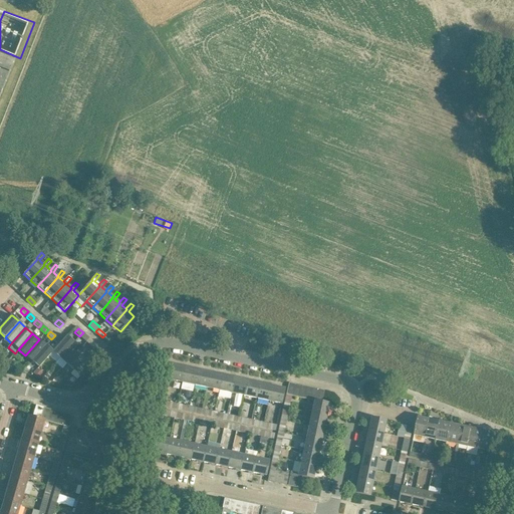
[(86,342),(88,340),(89,338),(85,334),(83,336),(81,338),(86,342)]
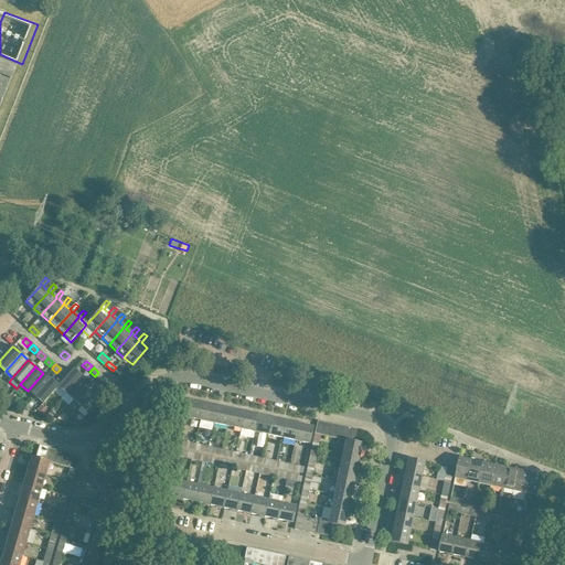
[(64,380),(59,386),(66,394),(81,376),(74,370),(73,370),(68,375),(64,380)]
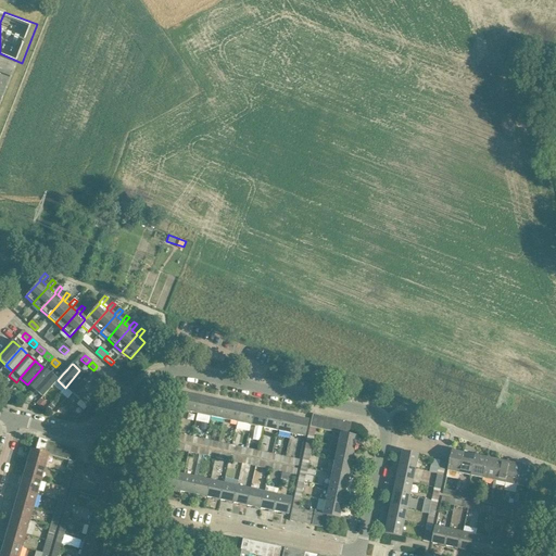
[(58,369),(63,374),(67,369),(62,365),(60,367),(58,369)]
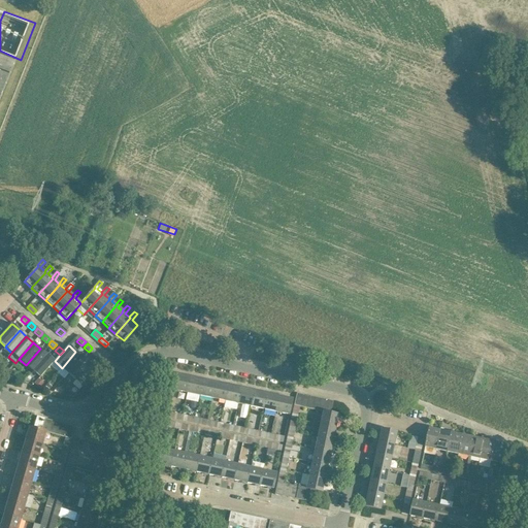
[(26,365),(33,371),(47,355),(40,349),(26,365)]
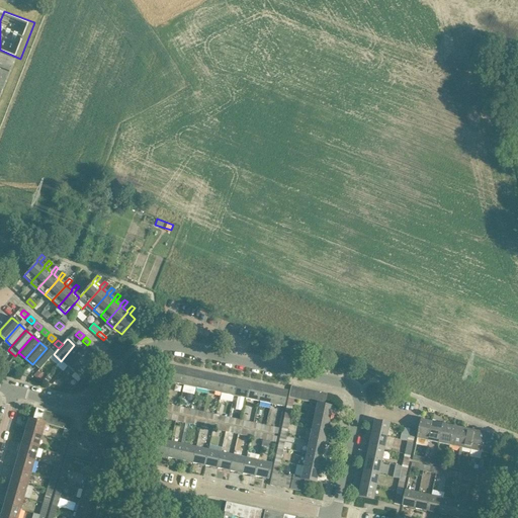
[(94,351),(96,349),(97,347),(92,343),(89,347),(94,351)]
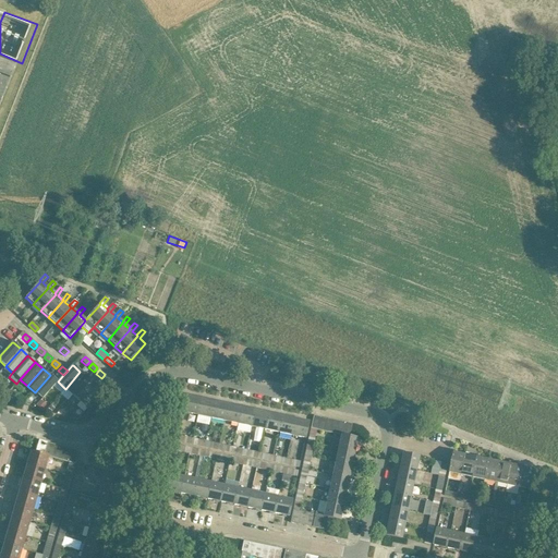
[(65,389),(72,396),(87,378),(80,372),(65,389)]
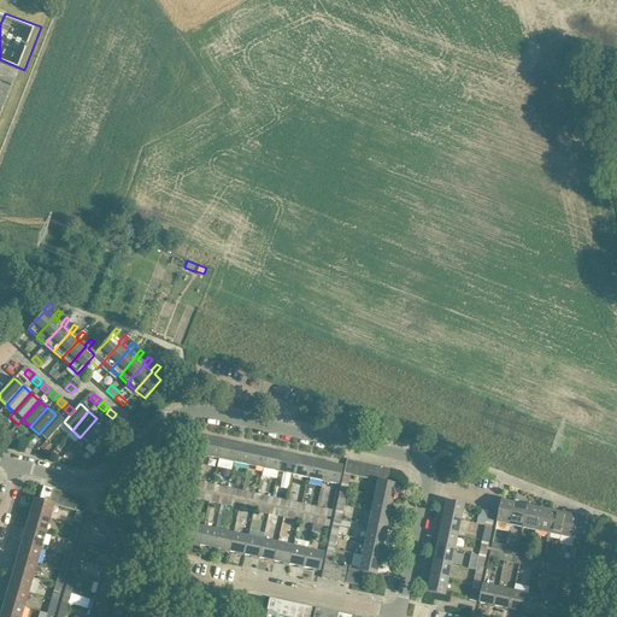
[(64,422),(56,415),(39,434),(47,441),(64,422)]
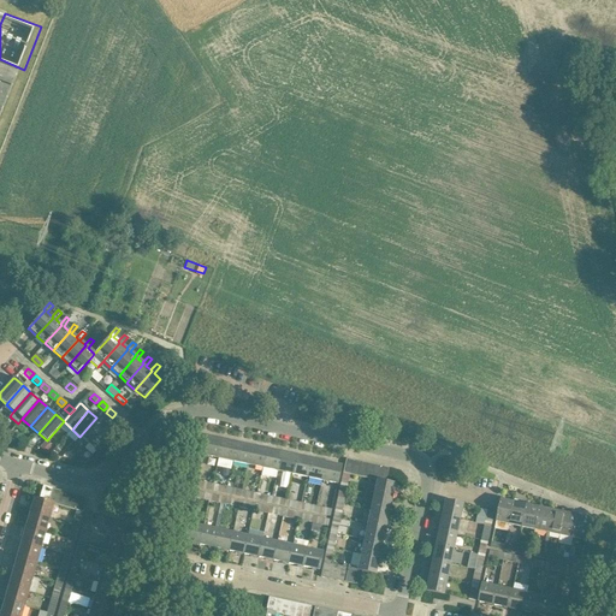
[(105,425),(96,418),(80,437),(88,444),(105,425)]
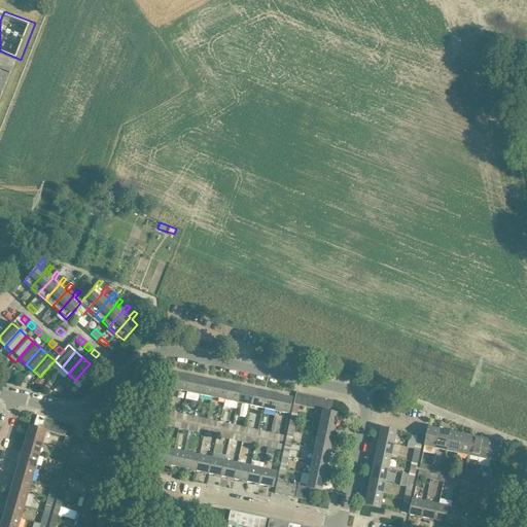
[(75,380),(82,386),(97,370),(90,363),(75,380)]
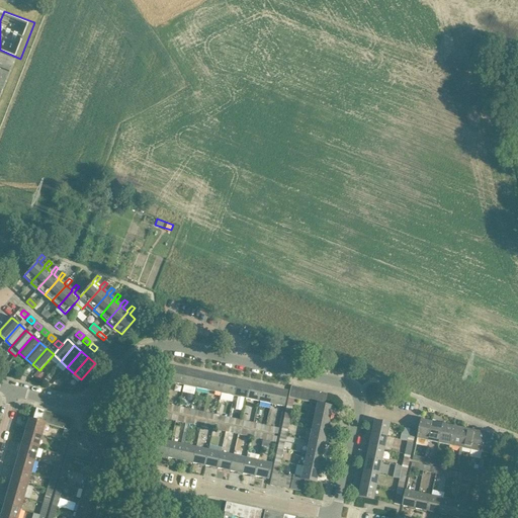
[(158,380),(169,382),(173,367),(161,365),(158,380)]
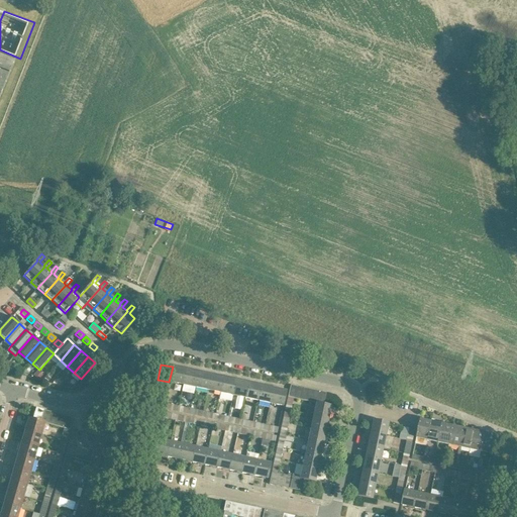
[(173,367),(169,382),(182,385),(185,370),(173,367)]
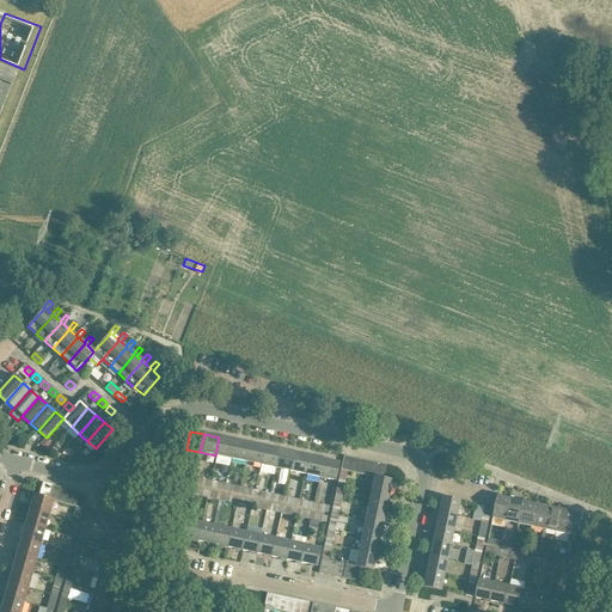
[(219,438),(215,456),(231,459),(234,440),(219,438)]
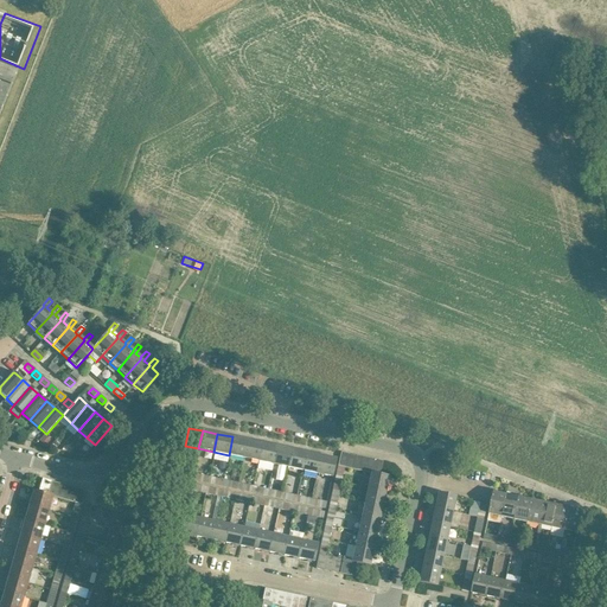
[(45,436),(40,441),(45,446),(50,441),(45,436)]
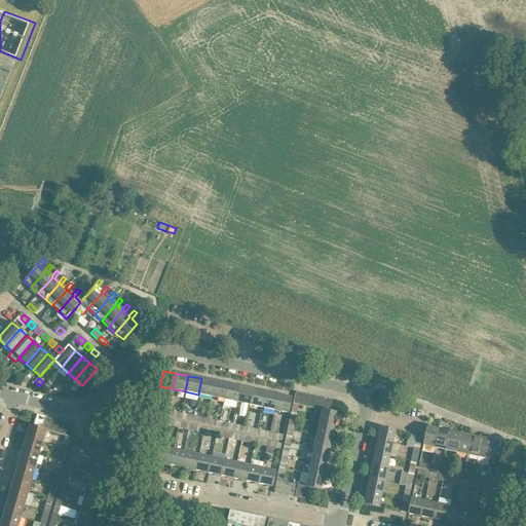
[(201,378),(198,395),(211,397),(214,381),(201,378)]
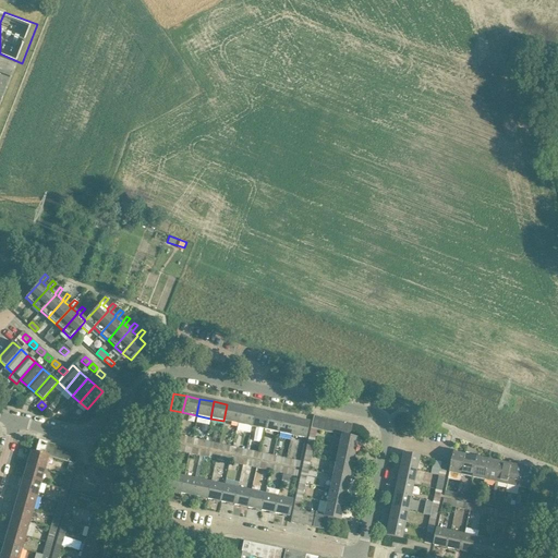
[(227,404),(223,421),(238,424),(241,408),(227,404)]
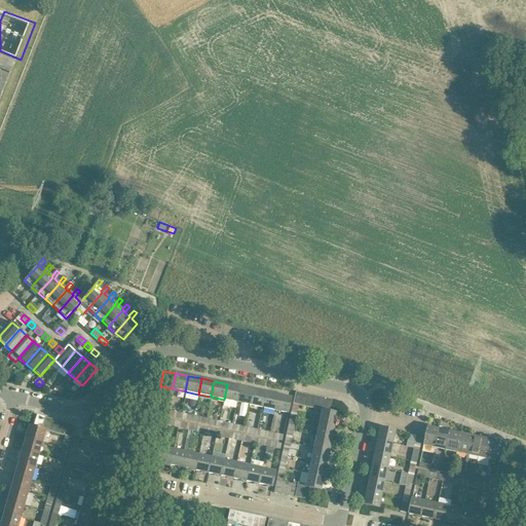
[(227,384),(224,400),(236,403),(239,386),(227,384)]
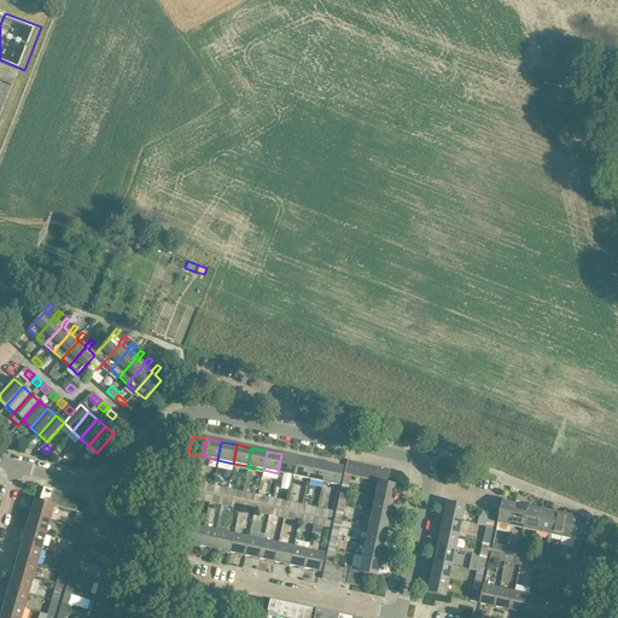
[(281,454),(278,473),(293,476),(297,458),(281,454)]
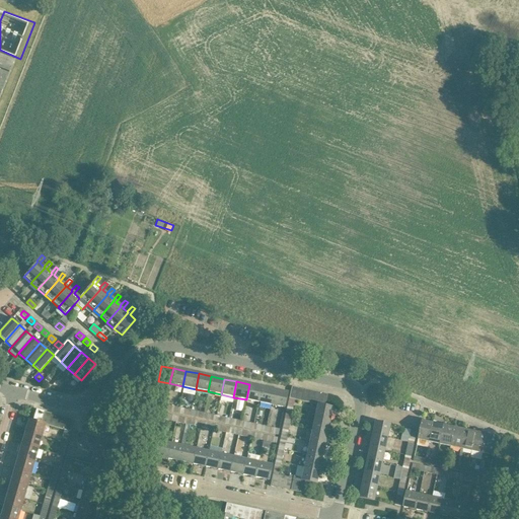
[(262,387),(249,384),(246,399),(258,402),(262,387)]
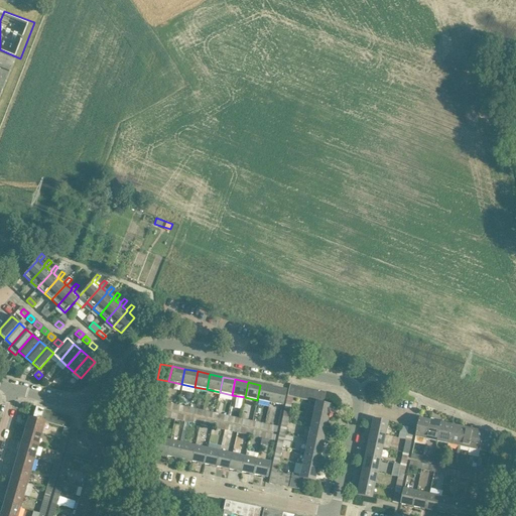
[(260,385),(257,400),(270,403),(273,388),(260,385)]
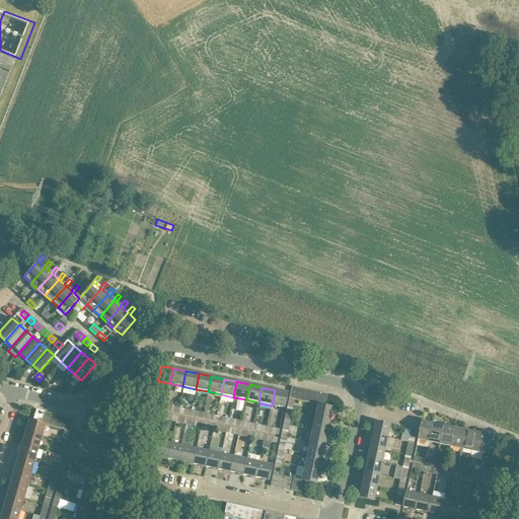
[(303,389),(297,388),(294,399),(295,400),(300,401),(303,389)]
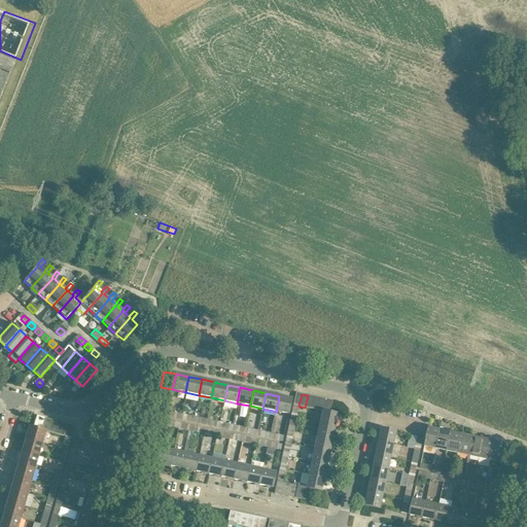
[(314,396),(308,395),(305,408),(311,409),(314,396)]
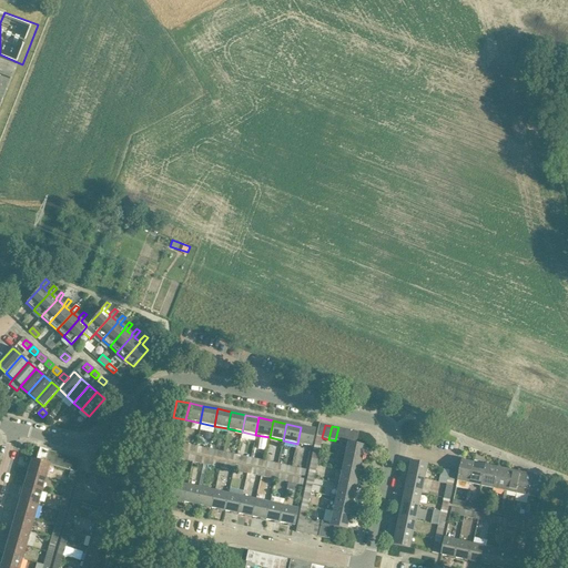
[(314,429),(301,427),(297,444),(311,446),(314,429)]
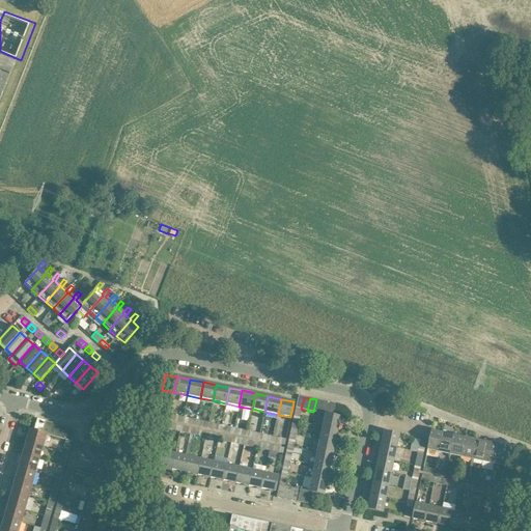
[(323,400),(316,399),(313,412),(319,413),(323,400)]
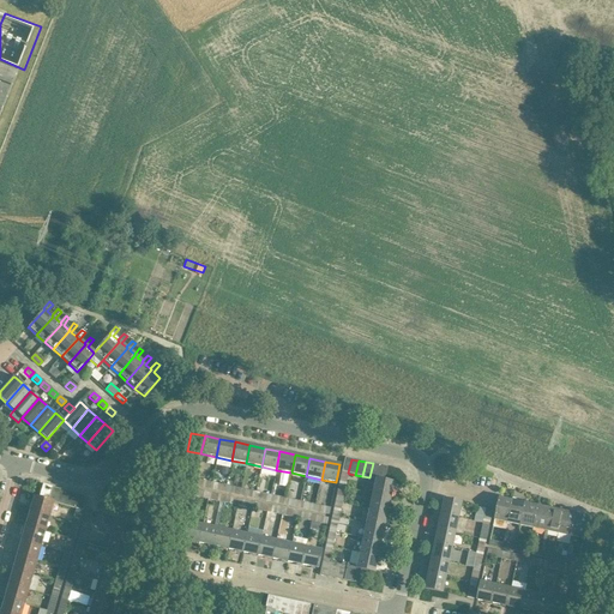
[(380,465),(373,463),(369,477),(375,479),(377,480),(380,465)]
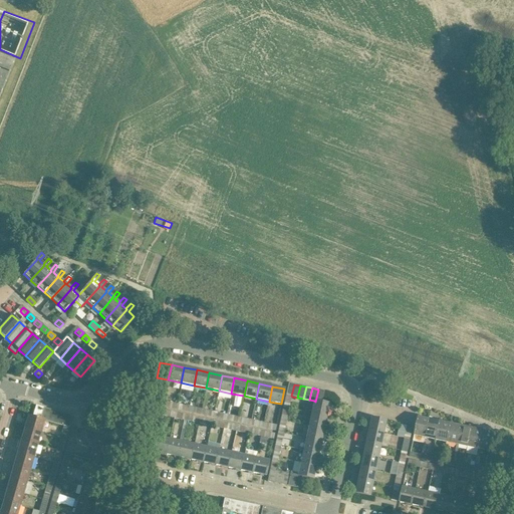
[(324,391),(318,390),(315,402),(321,403),(324,391)]
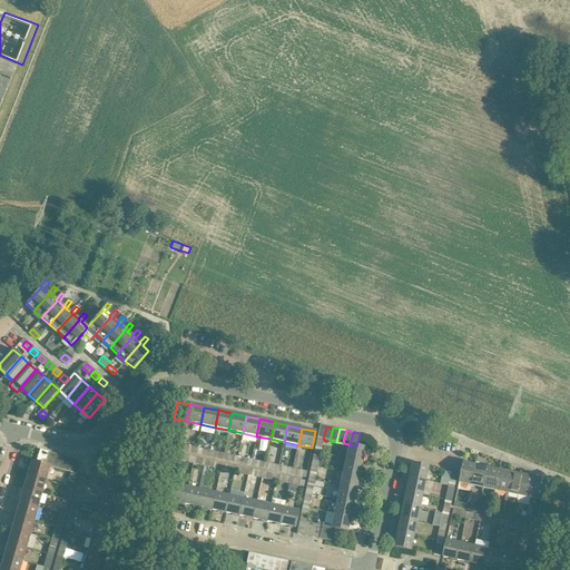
[(317,438),(314,452),(322,453),(324,440),(323,439),(317,438)]
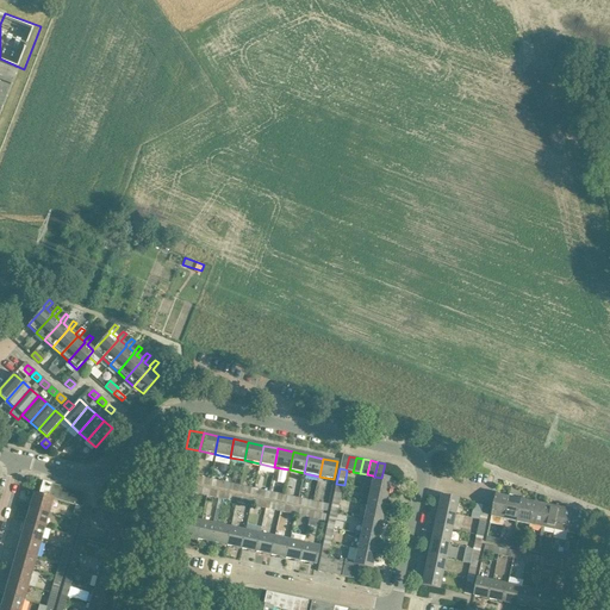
[(391,480),(381,478),(374,477),(373,475),(369,491),(387,495),(391,480)]
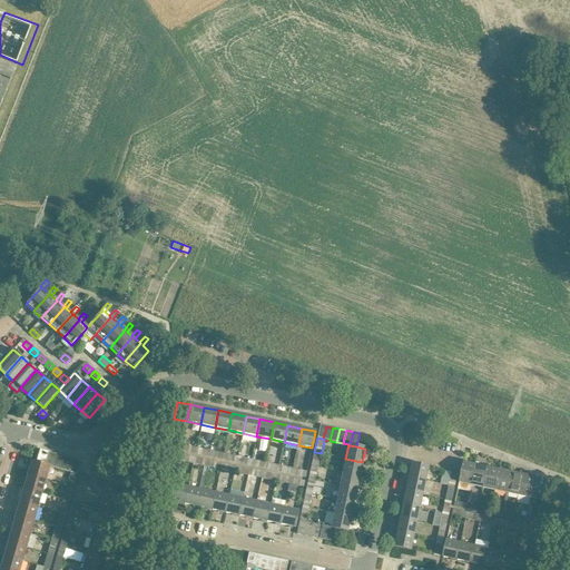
[(195,448),(182,445),(180,451),(194,454),(195,448)]
